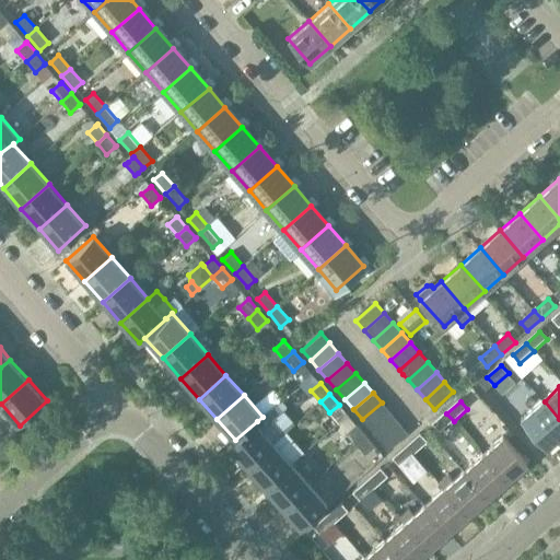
[(559,434),(559,419),(545,401),(524,419),(548,446),(559,434)]
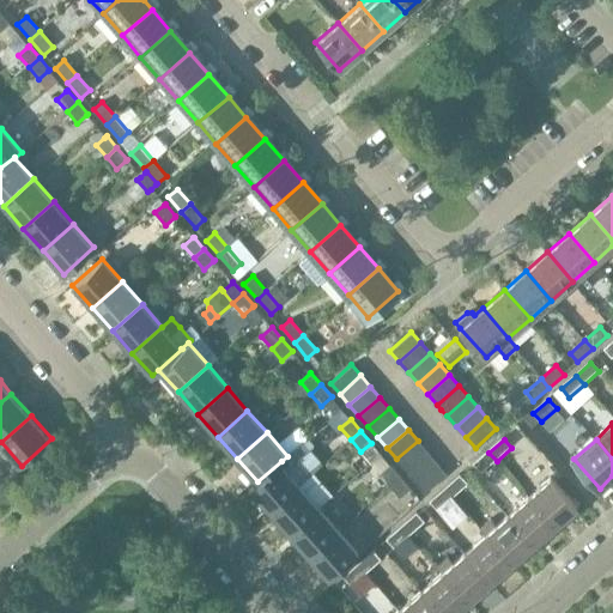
[(396,459),(406,471),(428,451),(418,441),(396,459)]
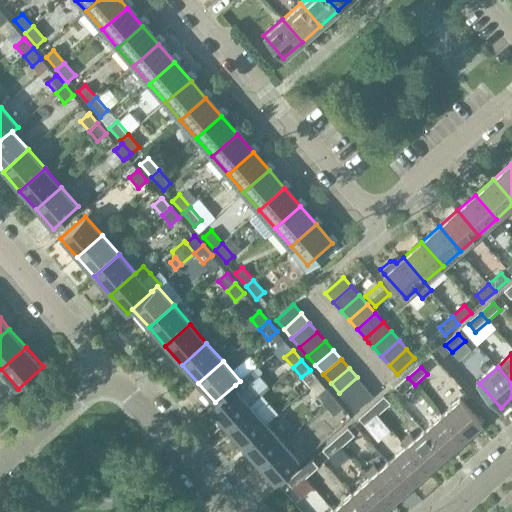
[(278,369),(271,374),(276,381),(283,375),(278,369)]
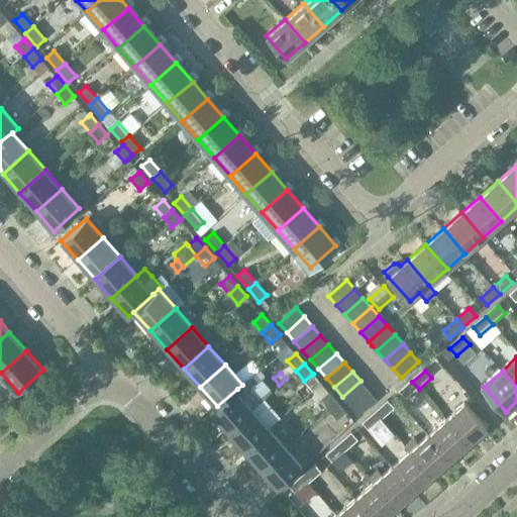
[(313,374),(304,381),(312,390),(321,383),(313,374)]
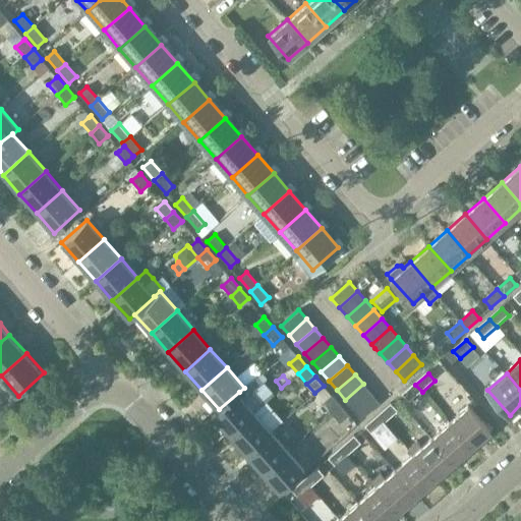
[(345,400),(353,409),(371,393),(363,384),(345,400)]
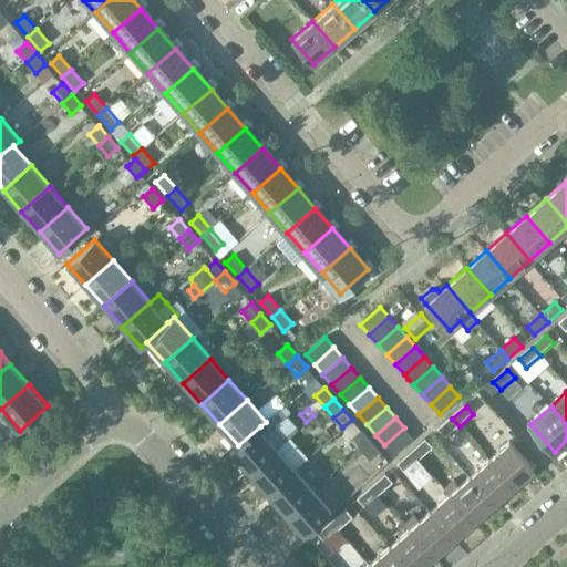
[(460,426),(452,419),(437,431),(445,439),(460,426)]
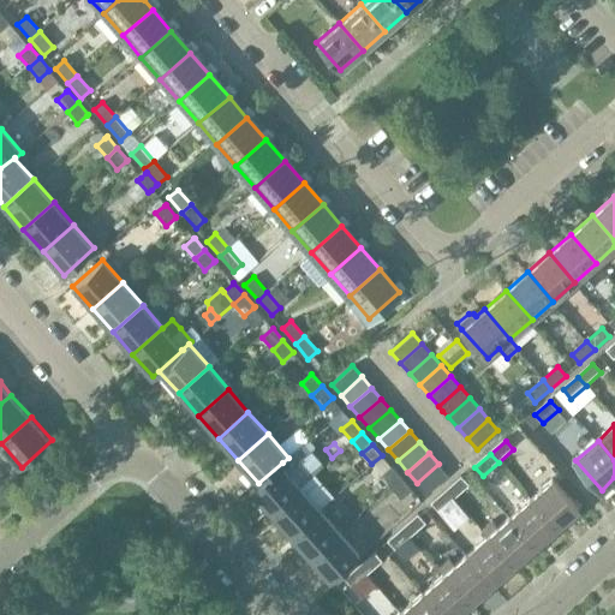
[(250,489),(270,511),(300,484),(282,463),(258,483),(250,489)]
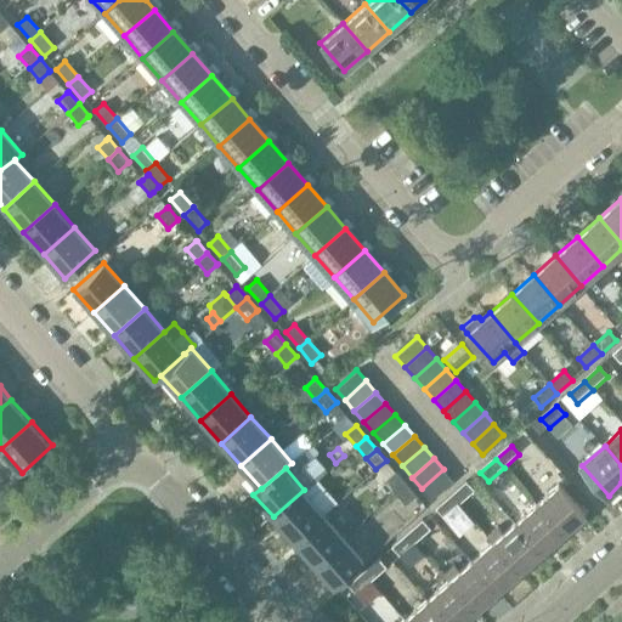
[(444,469),(422,488),(431,499),(453,480),(444,469)]
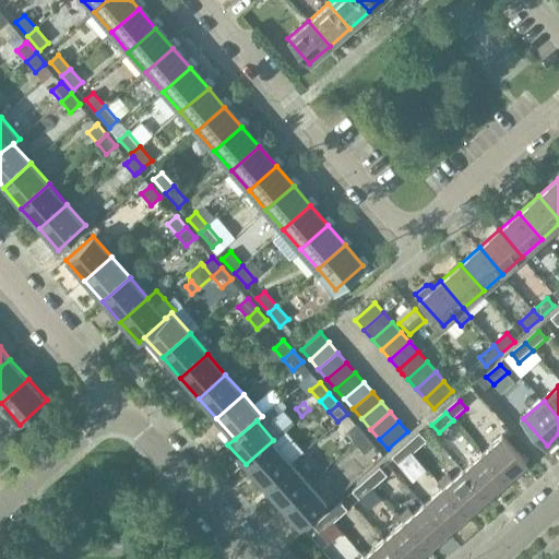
[(355,424),(346,431),(355,442),(365,435),(355,424)]
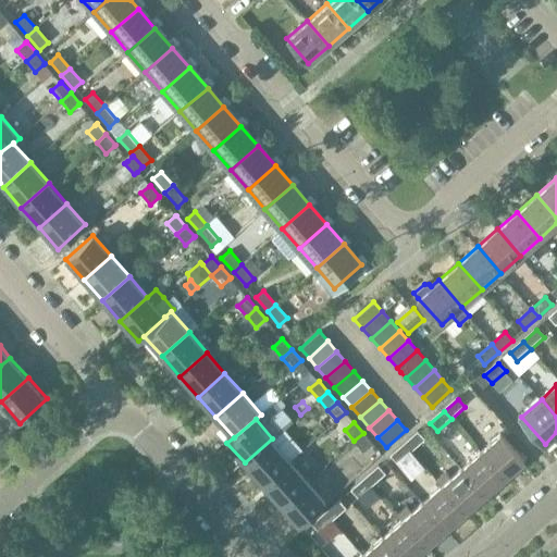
[(363,433),(354,441),(363,452),(373,444),(363,433)]
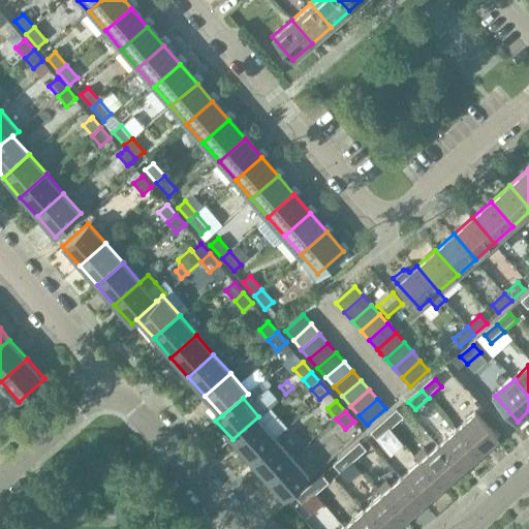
[(398,411),(385,423),(392,430),(404,419),(398,411)]
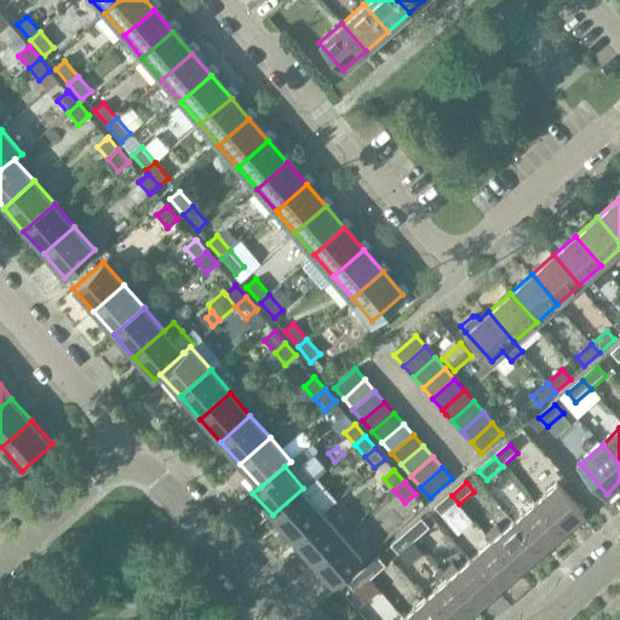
[(558,482),(537,503),(562,532),(585,512),(558,482)]
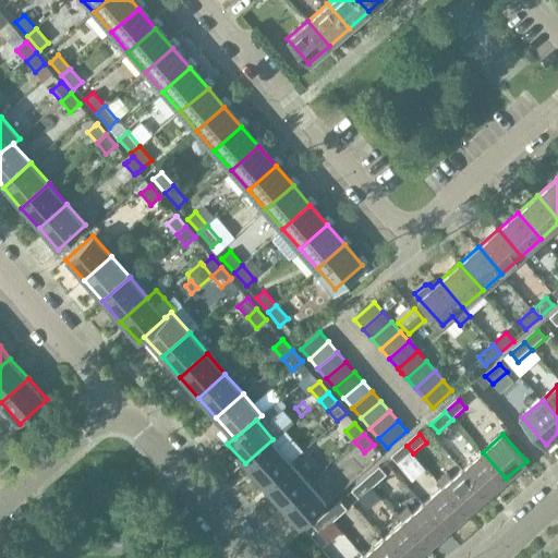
[(245,463),(263,484),(290,460),(273,439),(245,463)]
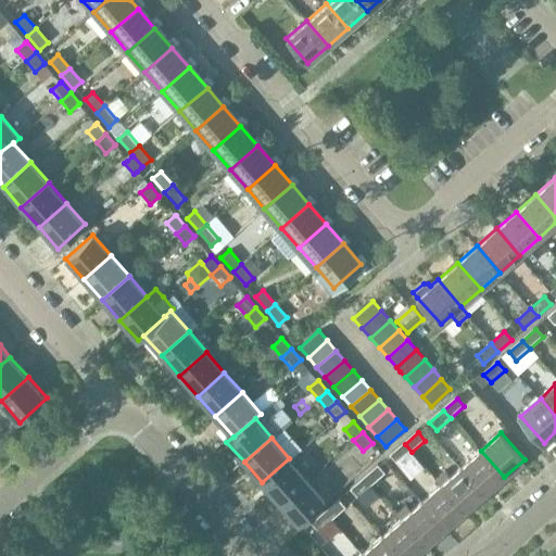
[(412,452),(405,444),(391,455),(399,464),(412,452)]
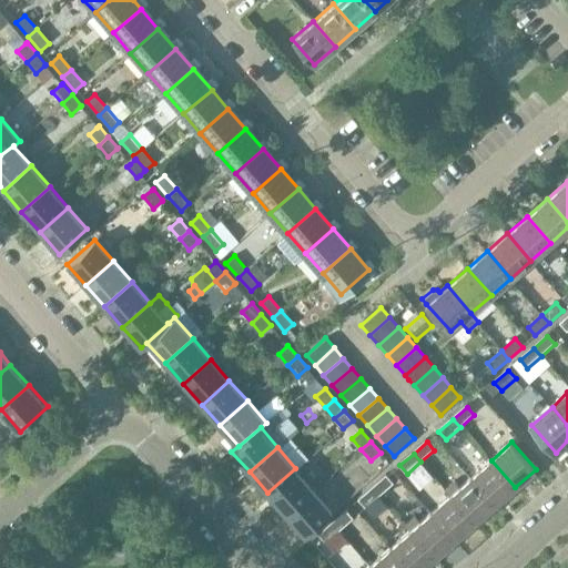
[(474,462),(464,472),(470,478),(472,477),(495,505),(515,487),(492,460),(480,469),(474,462)]
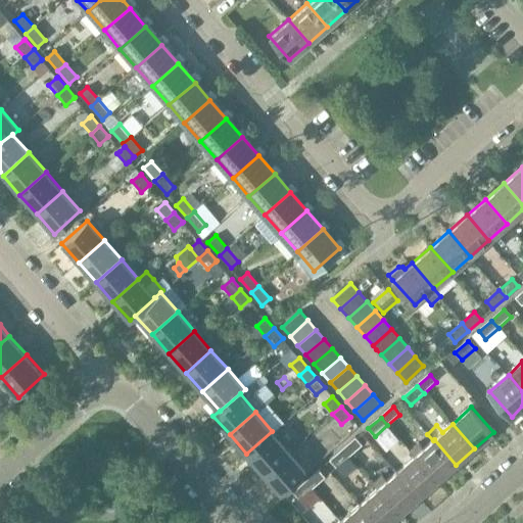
[(246,454),(263,472),(288,449),(272,431),(246,454)]
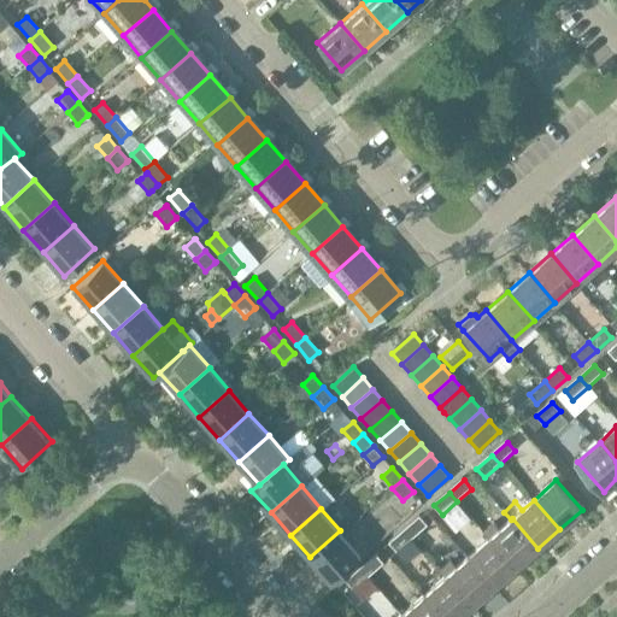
[(421,518),(405,532),(413,540),(428,527),(421,518)]
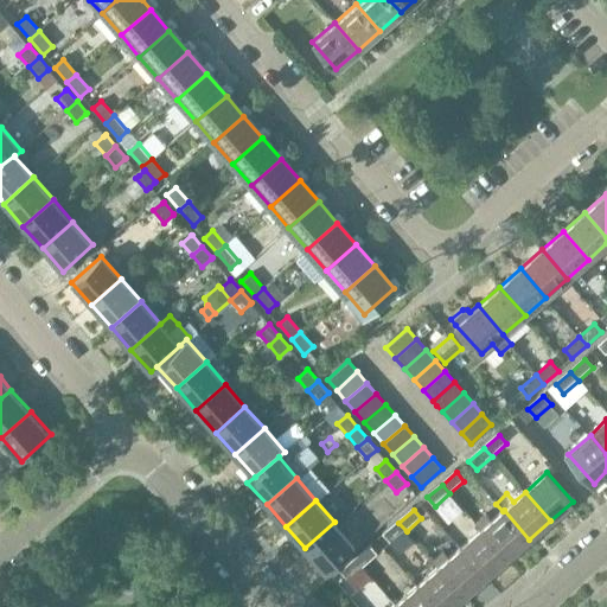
[(485,512),(474,522),(481,530),(483,529),(508,558),(529,540),(504,510),(503,511),(492,521),(485,512)]
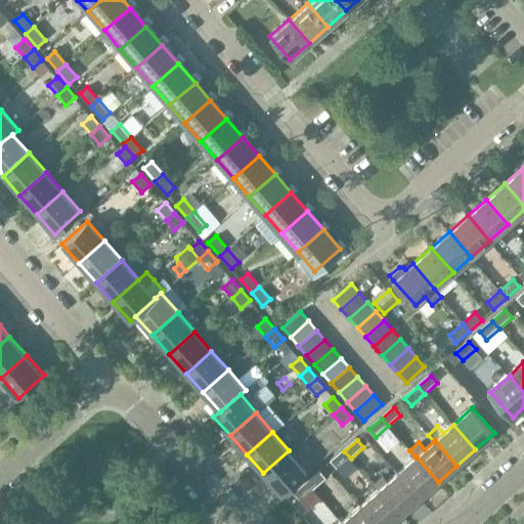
[(289,450),(263,473),(281,494),(307,472),(289,450)]
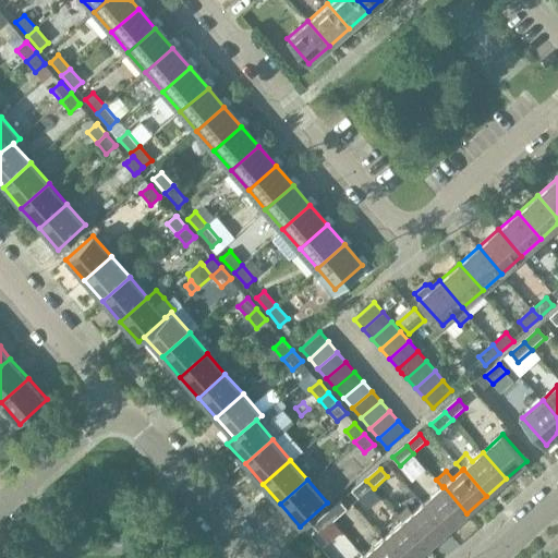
[(374,488),(366,481),(353,493),(360,500),(374,488)]
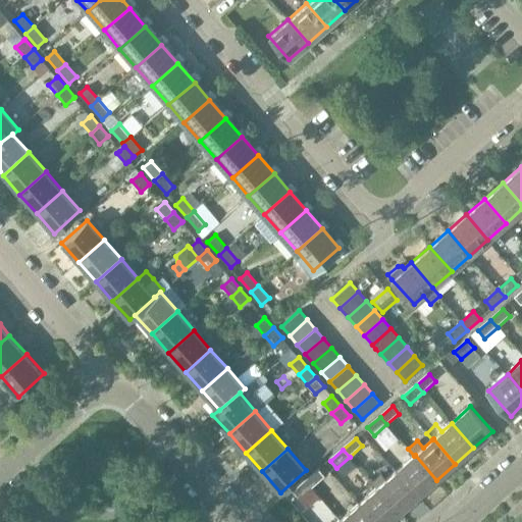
[(414,456),(397,471),(419,497),(436,480),(415,455),(414,456)]
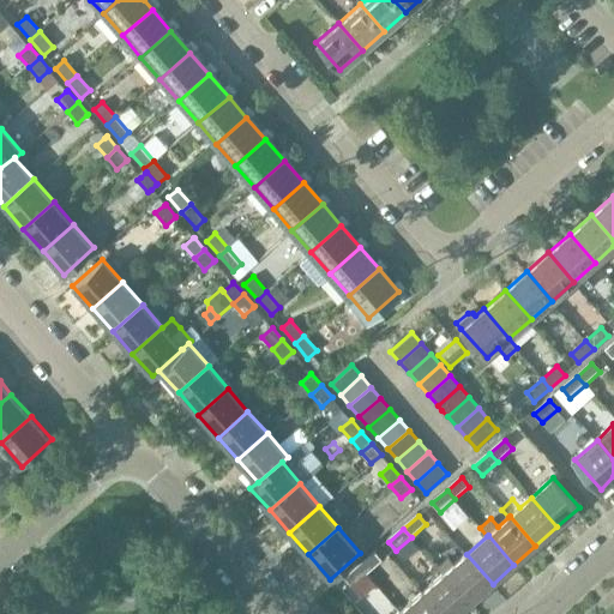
[(374,554),(360,566),(367,576),(383,563),(374,554)]
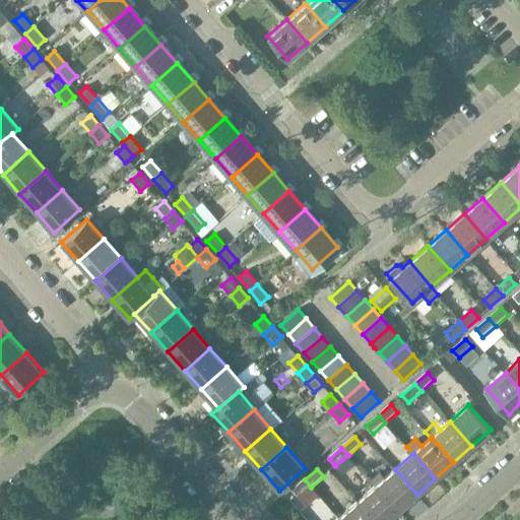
[(379,471),(370,479),(376,486),(377,485),(399,510),(417,495),(395,469),(385,477),(379,471)]
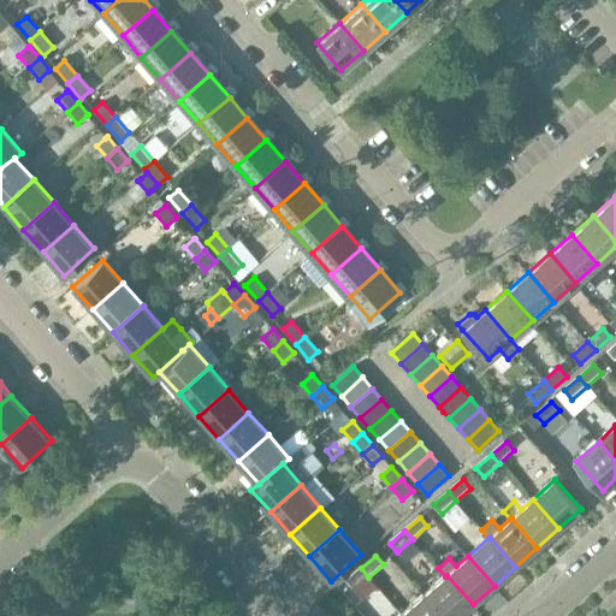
[(368,578),(361,568),(345,581),(354,591),(368,578)]
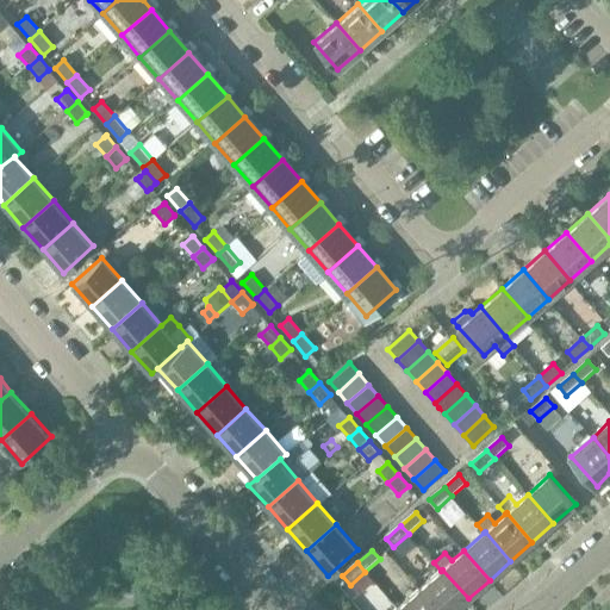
[(442,570),(421,587),(440,609),(454,609),(468,598),(442,570)]
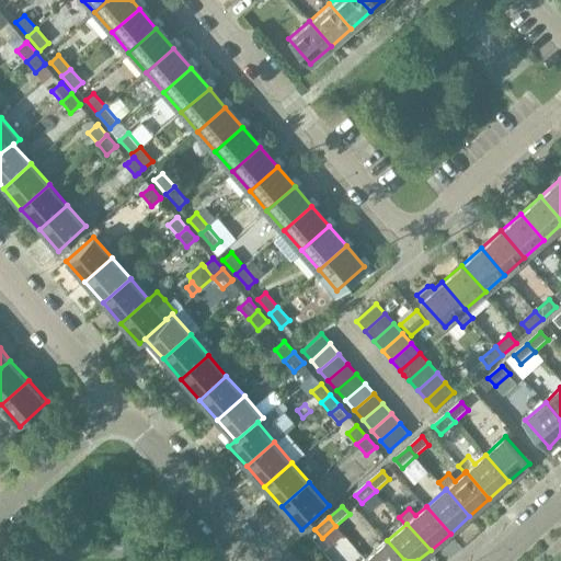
[(404,560),(387,540),(367,558),(369,560),(404,560)]
